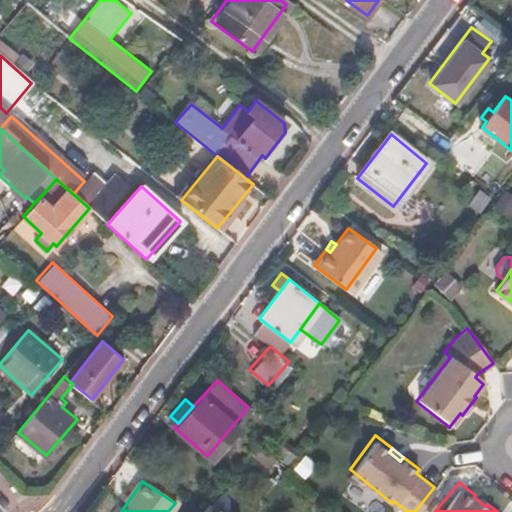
[(475,495),(474,497),(485,506),(487,504),(488,502),(477,493),(475,495)]
